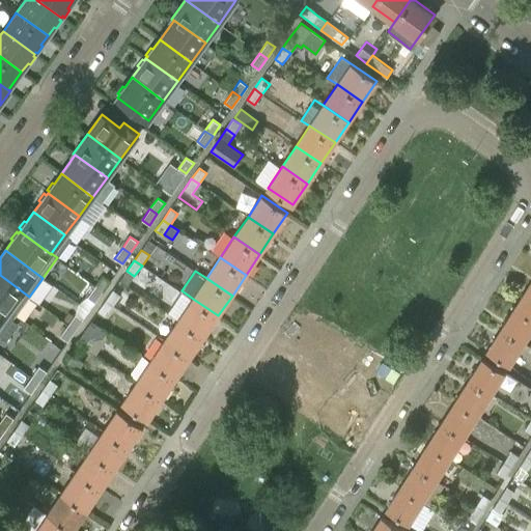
[(0,305),(8,311),(8,312),(15,316),(29,297),(0,275),(0,305)]
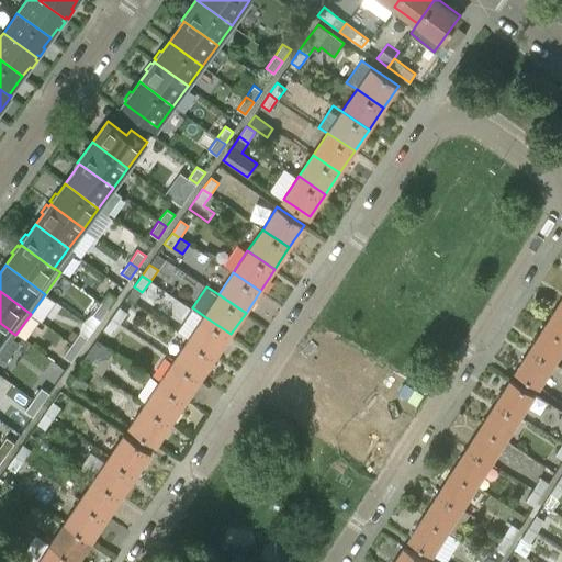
[(109,308),(117,296),(109,291),(101,303),(109,308)]
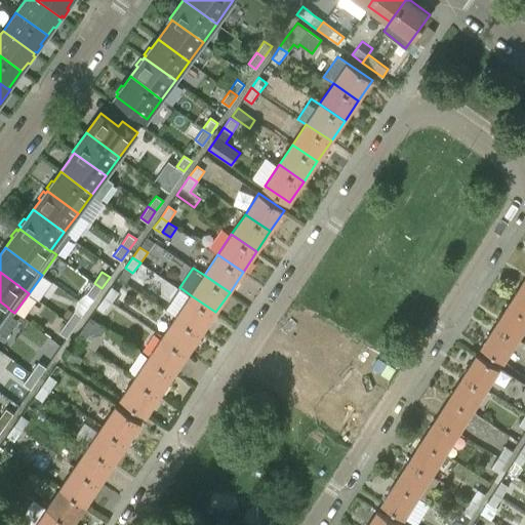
[(94,283),(86,293),(94,299),(102,288),(94,283)]
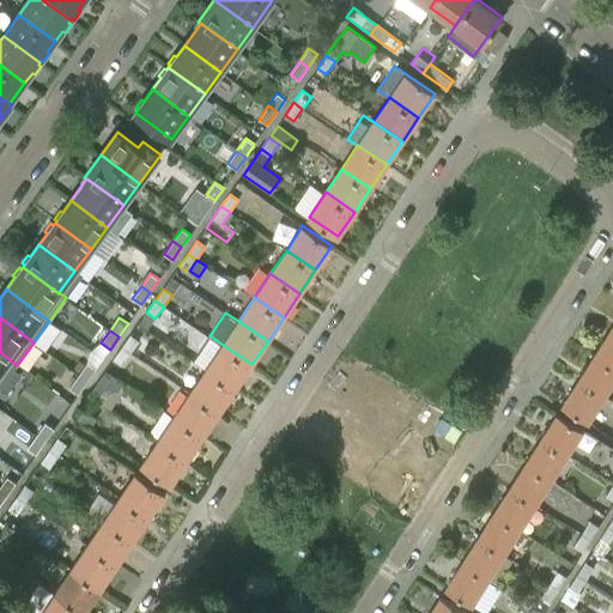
[(612,332),(610,331),(594,356),(612,366),(612,332)]
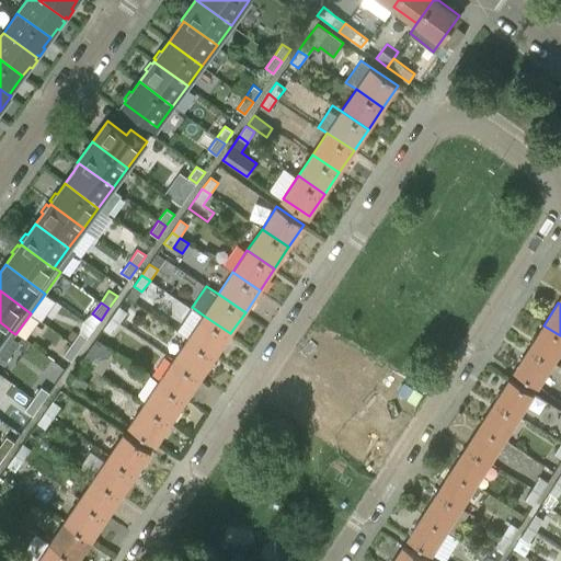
[(119,307),(111,320),(118,324),(127,312),(119,307)]
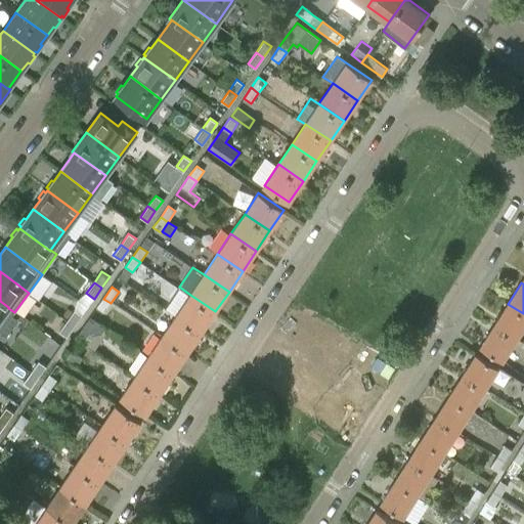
[(215,311),(190,295),(176,315),(202,332),(215,311)]
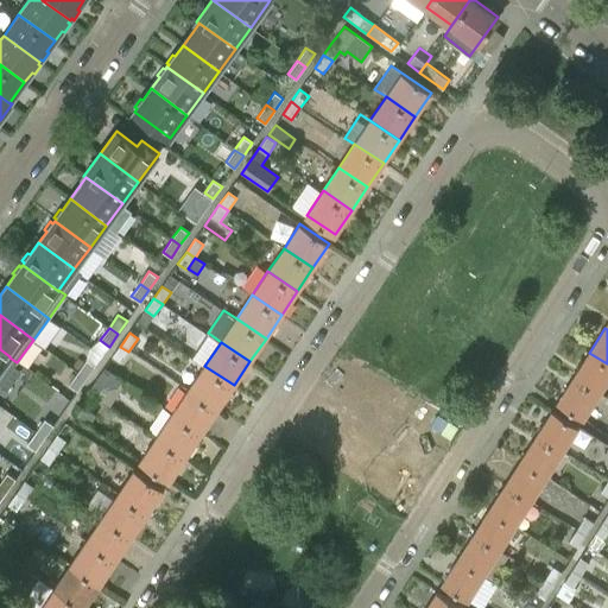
[(105,368),(116,377),(122,368),(118,366),(128,352),(120,347),(105,368)]
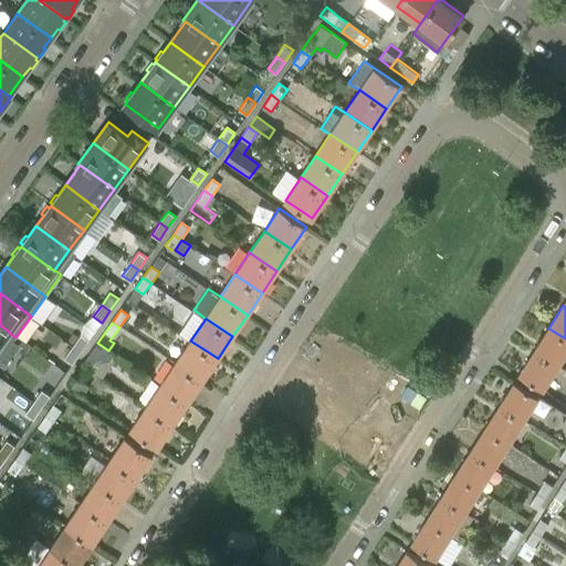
[(0,325),(0,344),(9,333),(9,332),(0,325)]
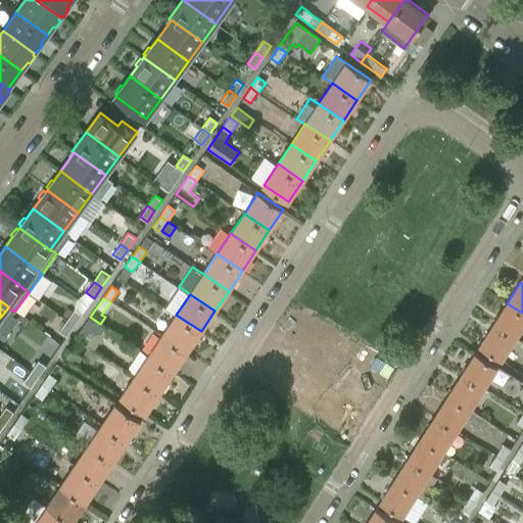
[(522,326),(522,313),(507,303),(493,324),(516,338),(522,326)]
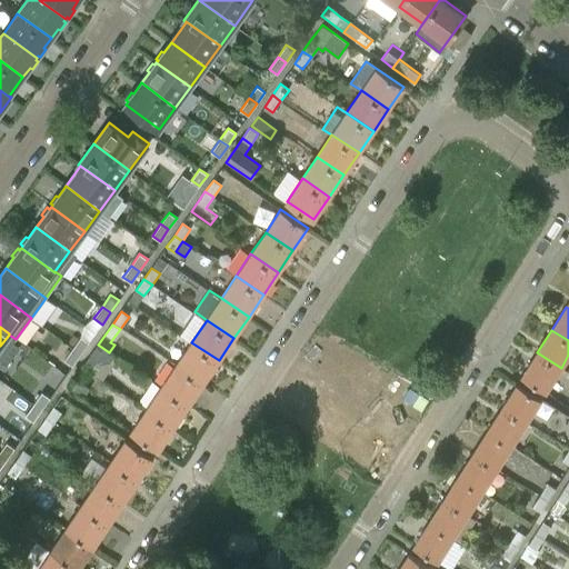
[(81,353),(89,342),(81,336),(72,348),(81,353)]
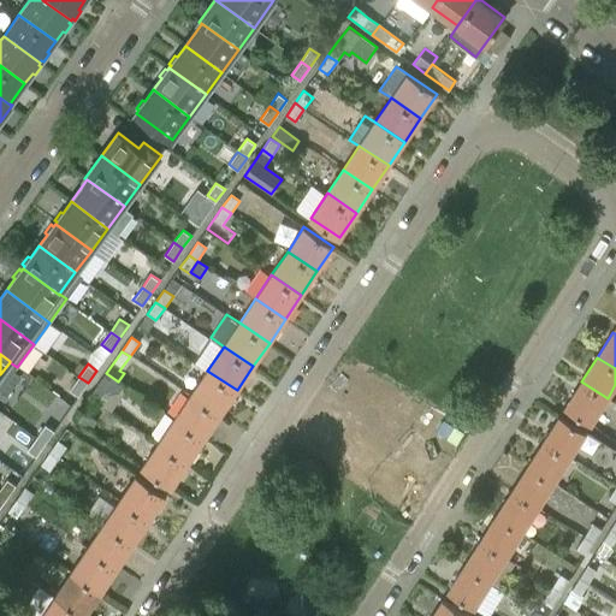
[(237,390),(207,371),(191,394),(221,414),(237,390)]
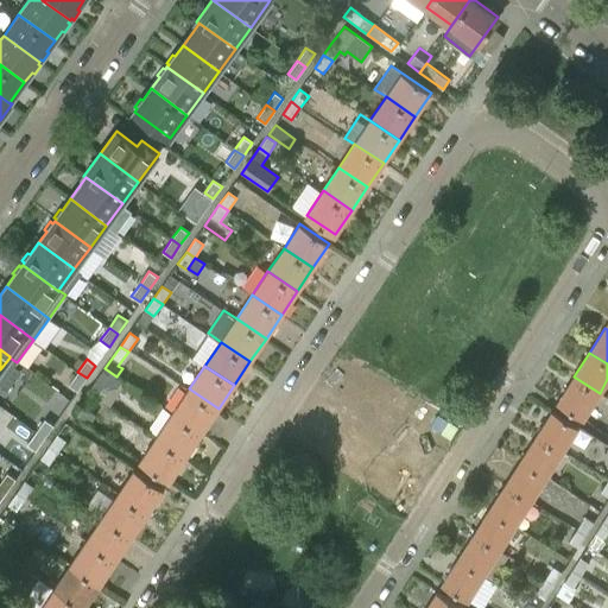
[(105,368),(96,379),(89,390),(97,396),(105,386),(109,390),(119,387),(124,380),(116,377),(105,368)]
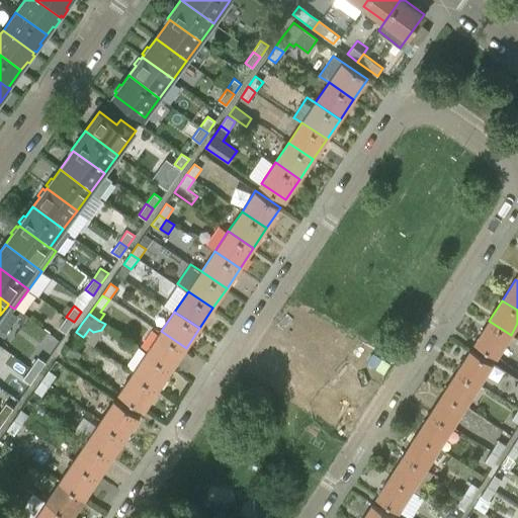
[(66,317),(59,328),(66,333),(74,322),(66,317)]
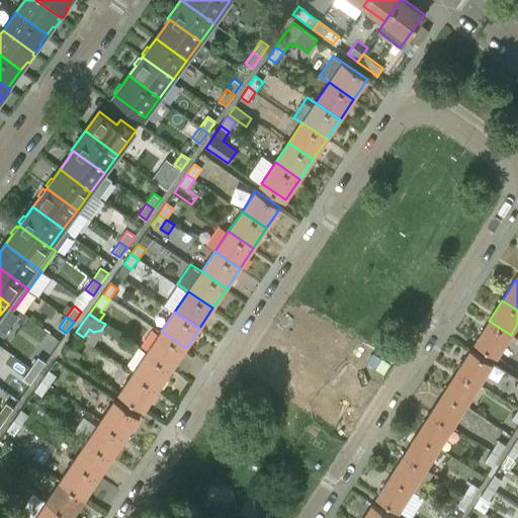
[(511,335),(489,321),(475,343),(497,357),(511,335)]
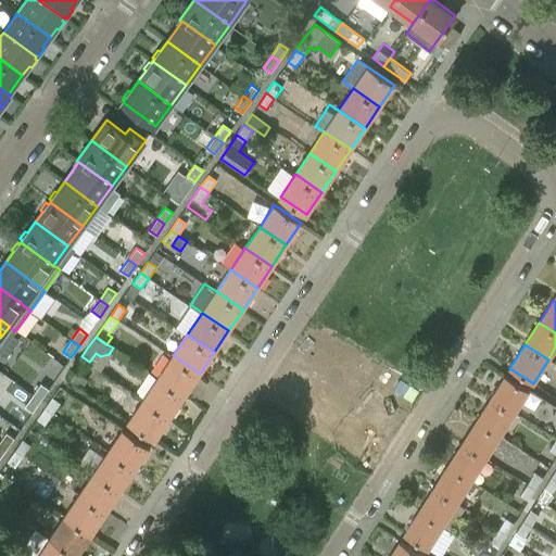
[(200,374),(173,355),(159,377),(185,395),(200,374)]
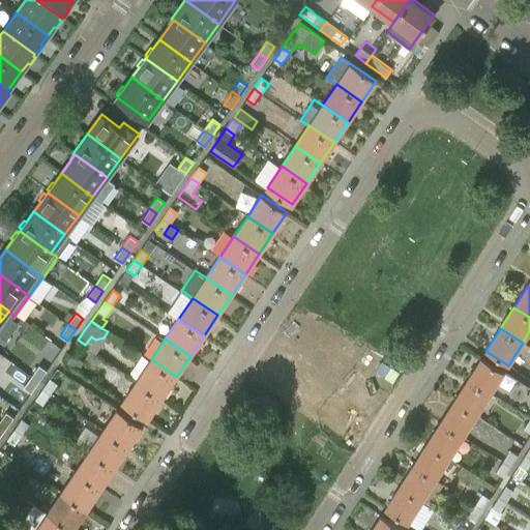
[(78,340),(69,352),(71,354),(66,362),(78,371),(84,361),(77,357),(85,345),(78,340)]
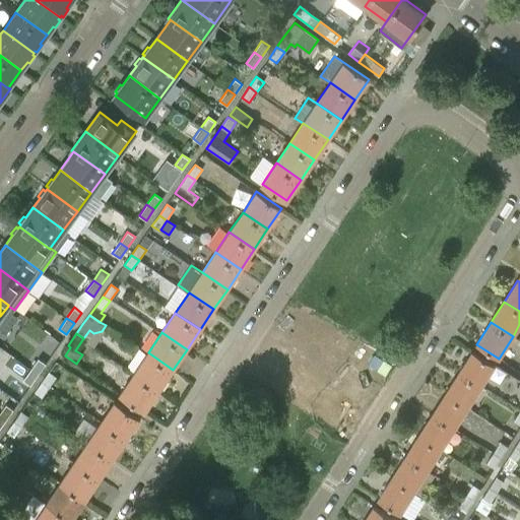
[(458,372),(459,373),(480,387),(495,365),(472,350),(458,372)]
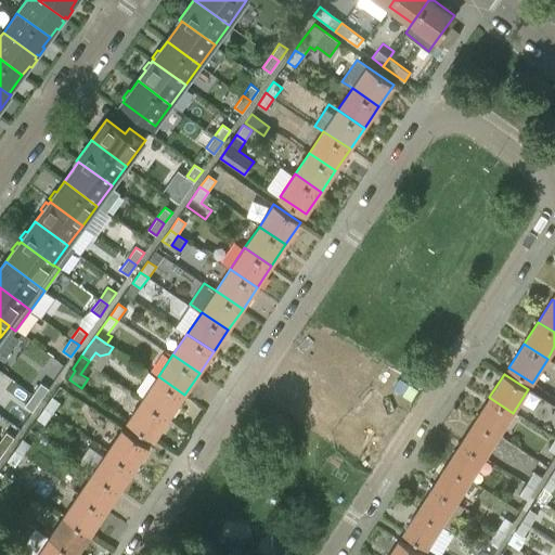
[(184,395),(158,376),(143,398),(170,416),(184,395)]
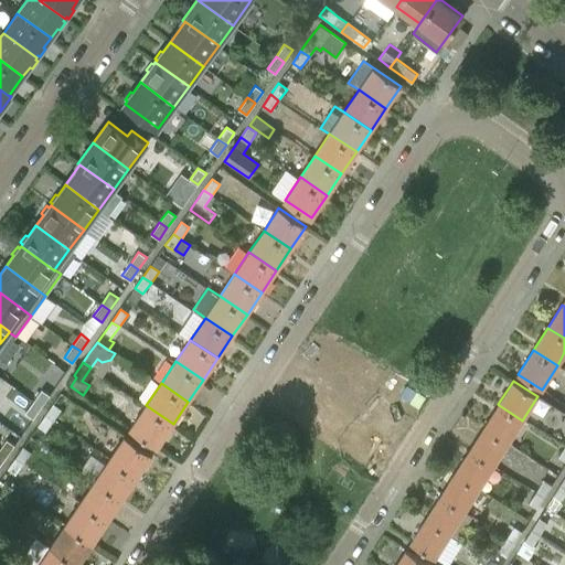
[(41,406),(50,395),(42,390),(33,401),(41,406)]
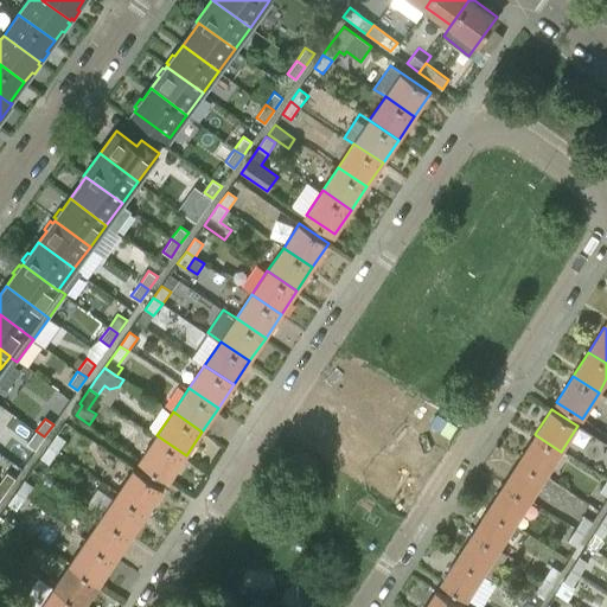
[(50,443),(59,449),(65,441),(72,446),(82,434),(65,423),(50,443)]
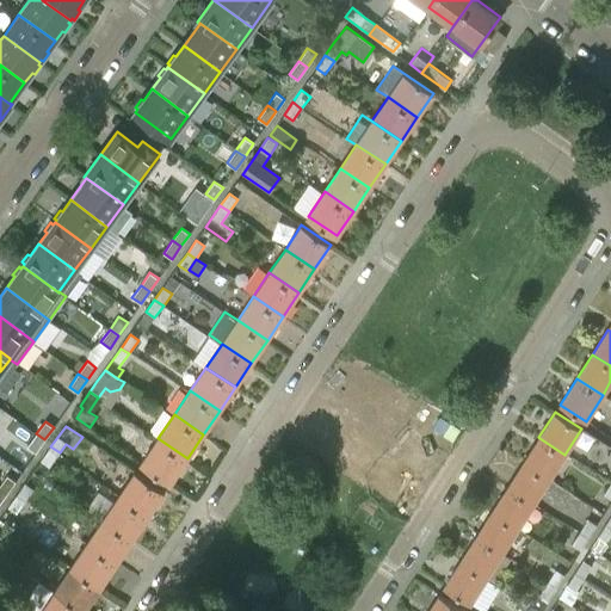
[(36,433),(28,446),(36,452),(44,439),(36,433)]
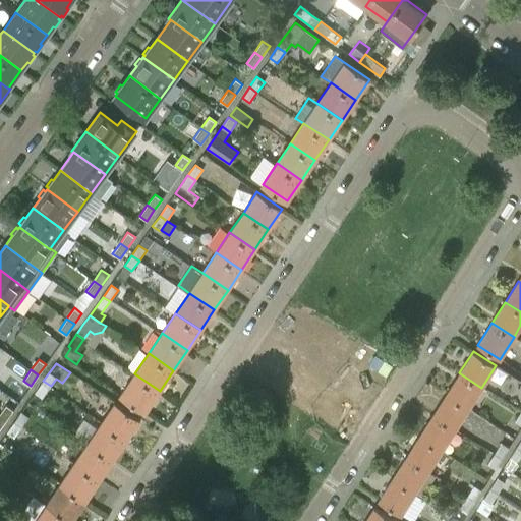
[(459,372),(446,394),(468,408),(481,388),(460,373),(459,372)]
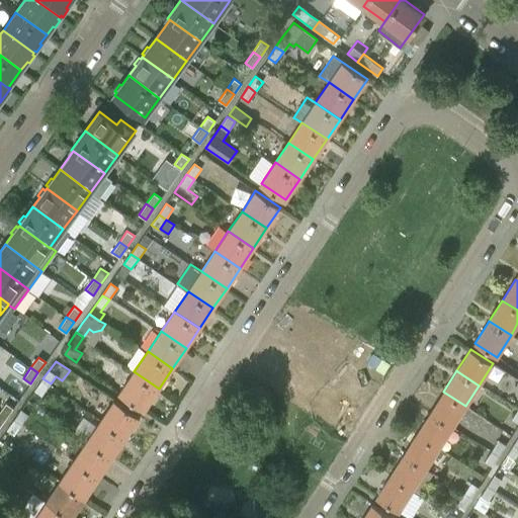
[(159,389),(134,371),(120,392),(145,409),(159,389)]
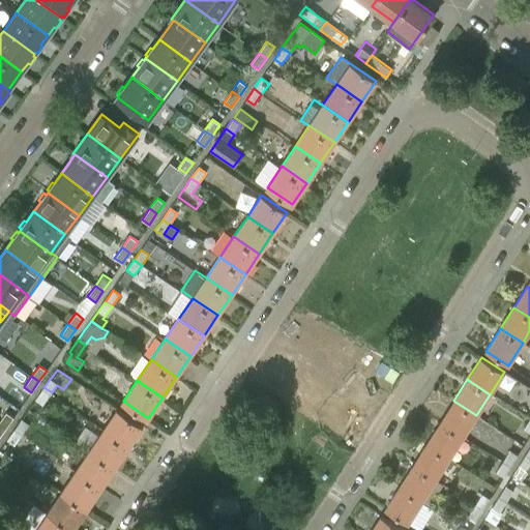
[(43,387),(35,401),(42,406),(52,392),(43,387)]
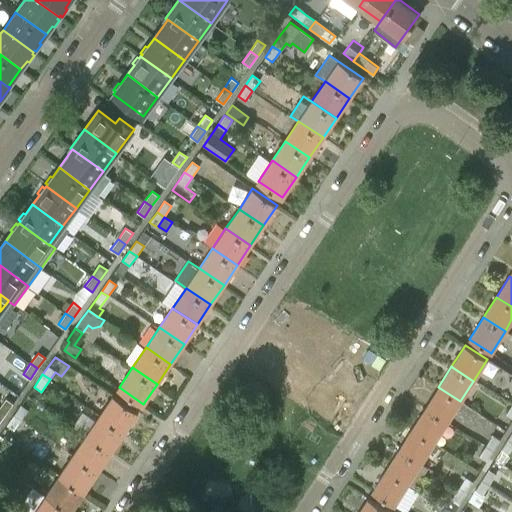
[(425,408),(447,422),(460,401),(438,387),(425,408)]
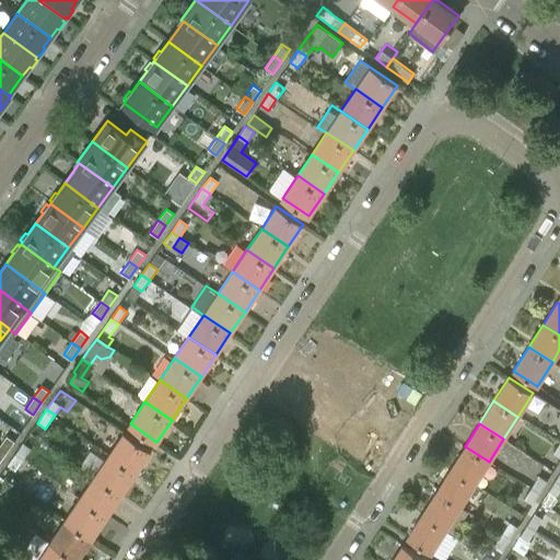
[(152,450),(125,431),(109,454),(137,471),(152,450)]
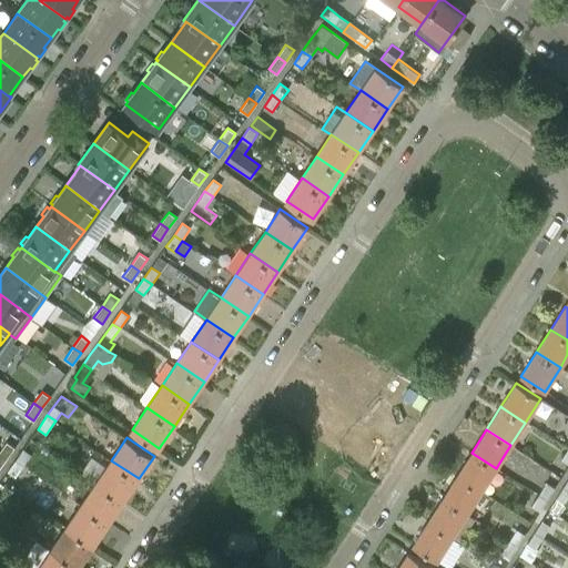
[(0,454),(7,459),(14,447),(7,442),(0,450),(0,454)]
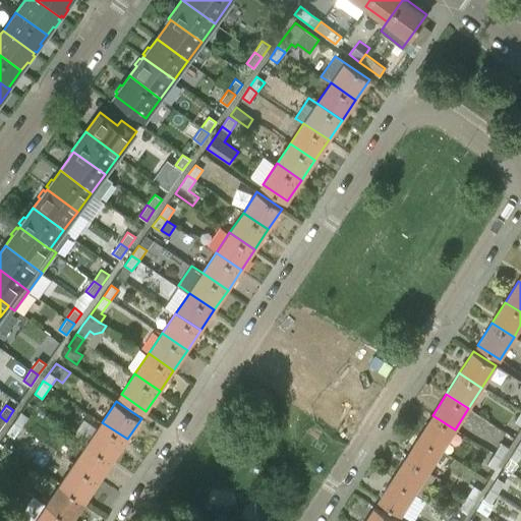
[(13,422),(21,427),(29,417),(21,412),(13,422)]
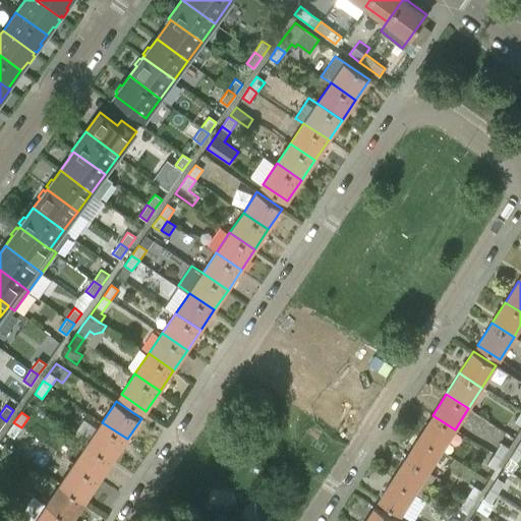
[(432,415),(419,436),(442,451),(455,429),(432,415)]
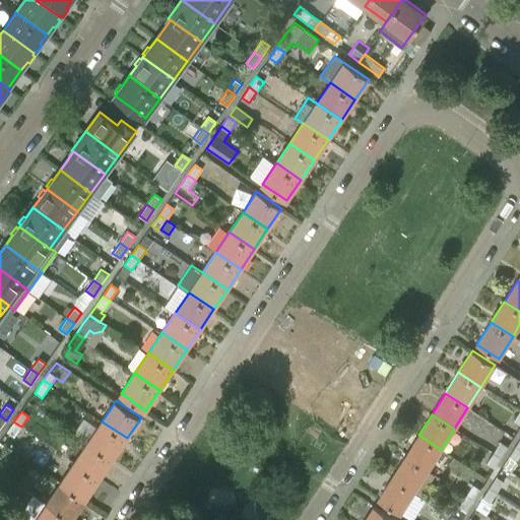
[(13,421),(6,433),(14,438),(21,427),(13,421)]
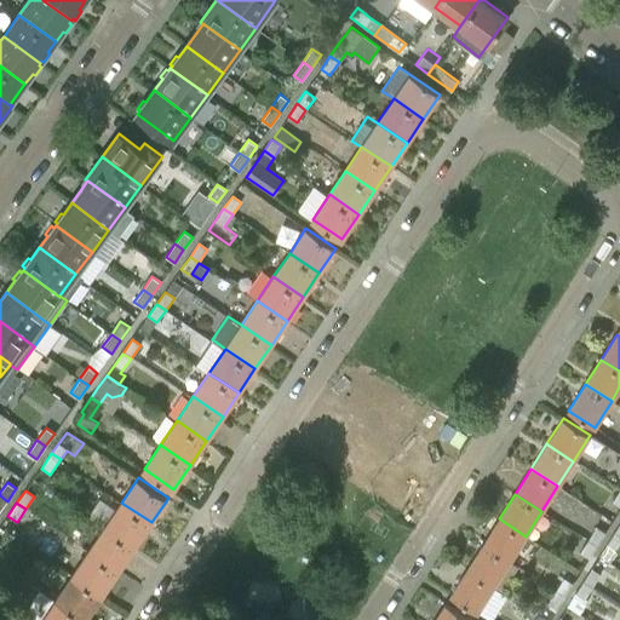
[(151,522),(121,503),(105,527),(136,546),(151,522)]
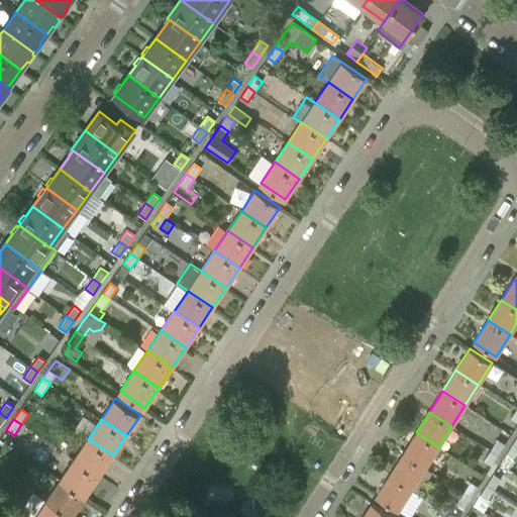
[(403,453),(425,468),(438,447),(416,432),(403,453)]
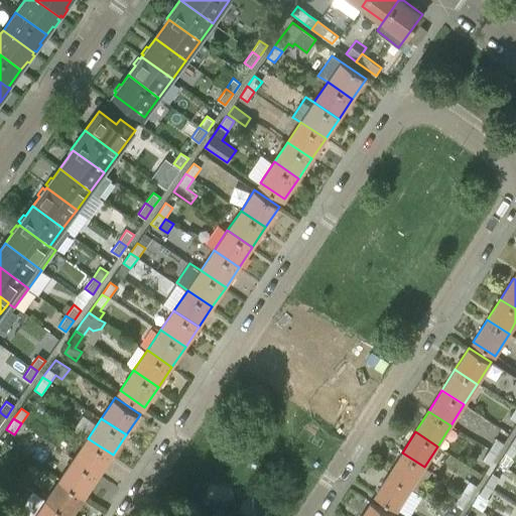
[(113,455),(88,438),(74,458),(99,475),(113,455)]
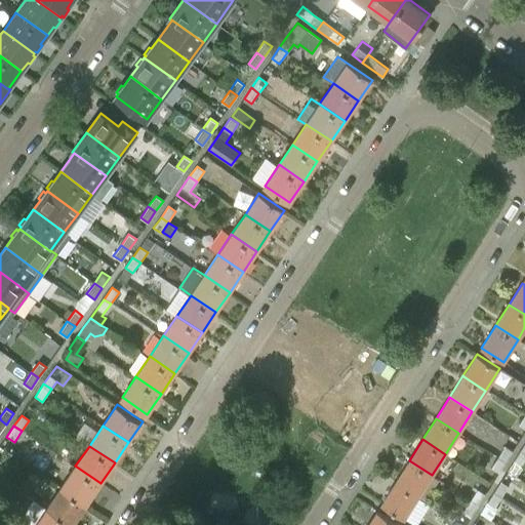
[(506,461),(512,450),(505,446),(497,456),(506,461)]
